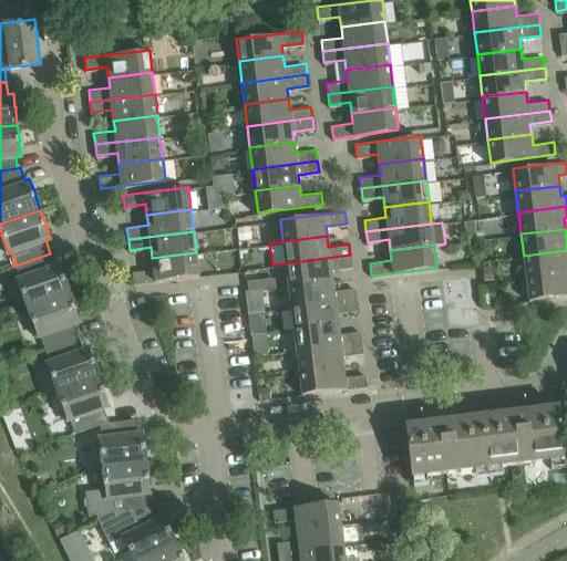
[(566,250),(524,256),(526,277),(566,271),(566,250)]
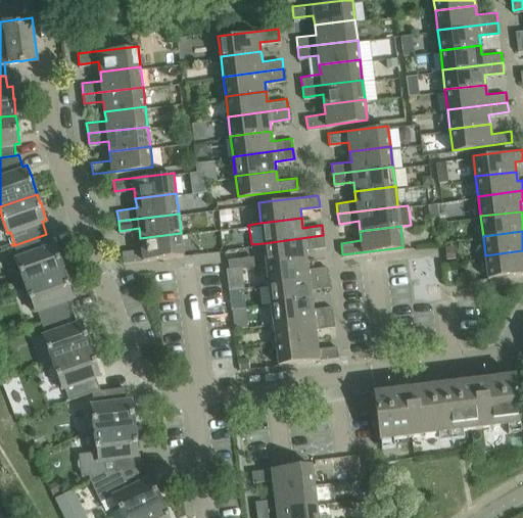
[(181,233),(140,238),(142,247),(122,249),(124,261),(183,253),(181,233)]
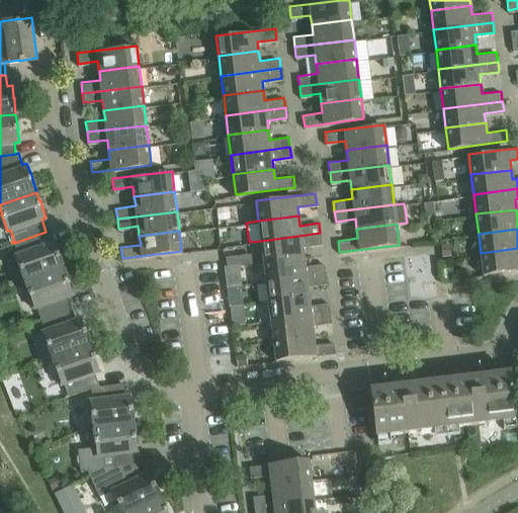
[(21,269),(25,282),(64,268),(60,256),(59,252),(58,252),(54,240),(49,241),(46,232),(14,243),(18,253),(15,253),(20,265),(19,265),(21,270),(21,269)]
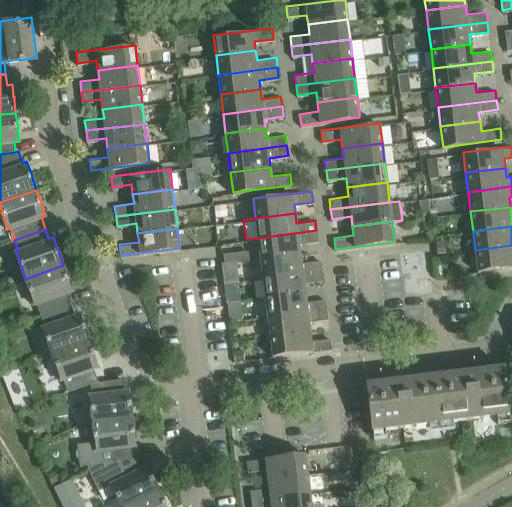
[(258,238),(260,257),(300,252),(298,243),(318,240),(316,230),(258,238)]
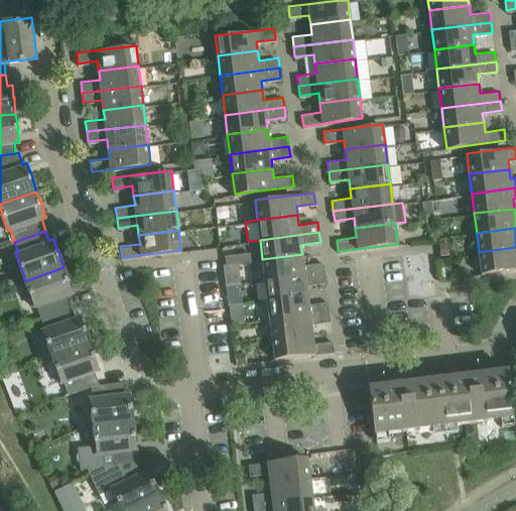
[(515,247),(479,252),(481,273),(515,268),(515,247)]
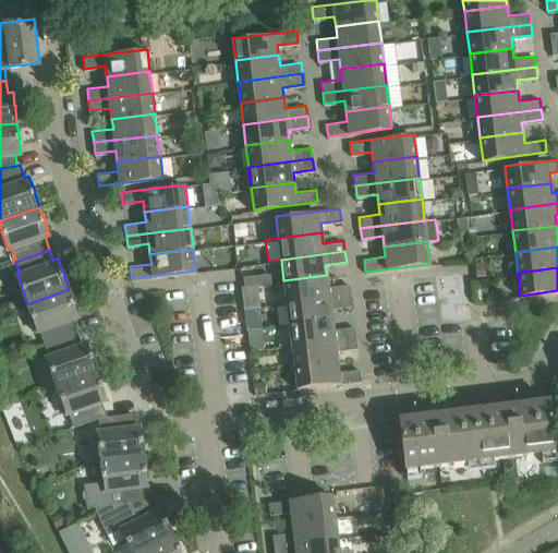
[(283,280),(287,302),(350,293),(349,283),(328,286),(327,275),(283,280)]
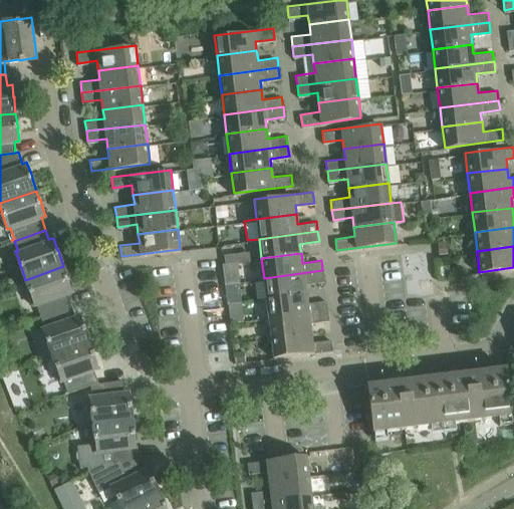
[(63,266),(25,280),(28,289),(29,293),(30,293),(34,305),(37,304),(40,314),(38,315),(38,316),(41,315),(41,316),(72,305),(67,293),(72,291),(68,279),(66,275),(63,266)]
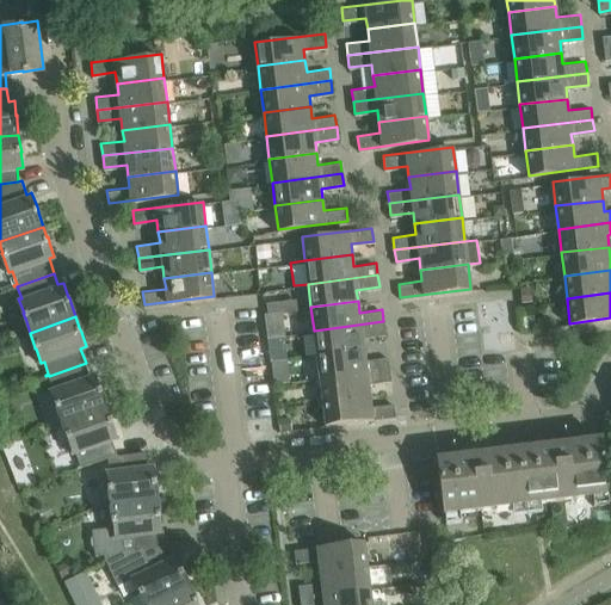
[(383,321),(314,331),(316,353),(364,347),(362,337),(384,333),(383,321)]
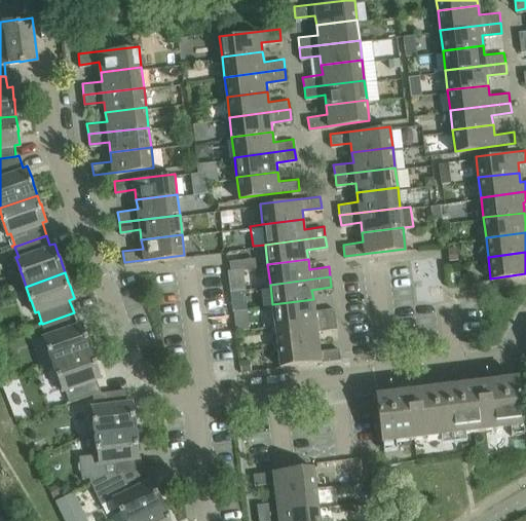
[(272,304),(274,325),(335,317),(334,306),(314,309),(313,299),(272,304)]
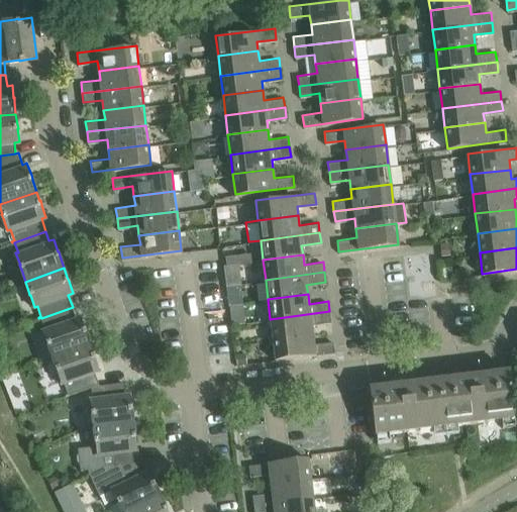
[(73,307),(41,318),(44,328),(42,329),(46,341),(47,345),(48,345),(53,357),(91,344),(86,331),(87,331),(85,327),(81,315),(76,317),(73,307)]
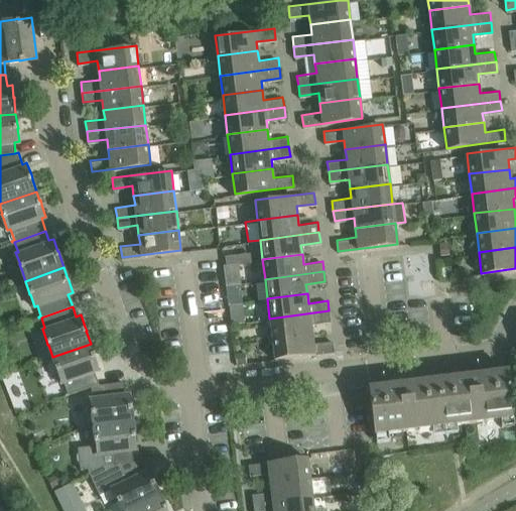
[(269,318),(272,338),(311,333),(310,323),(330,321),(329,310),(269,318)]
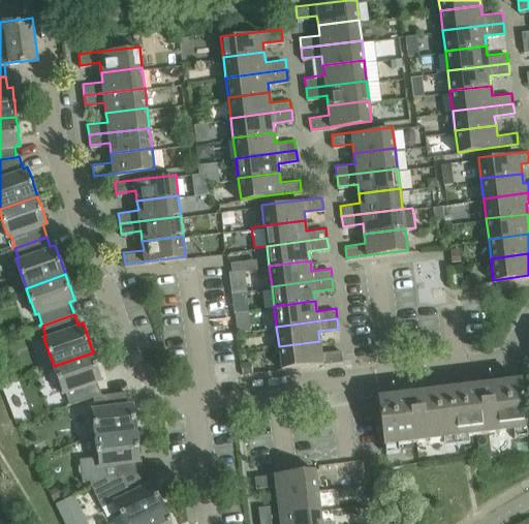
[(319,341),(279,346),(281,367),(342,360),(341,348),(321,351),(319,341)]
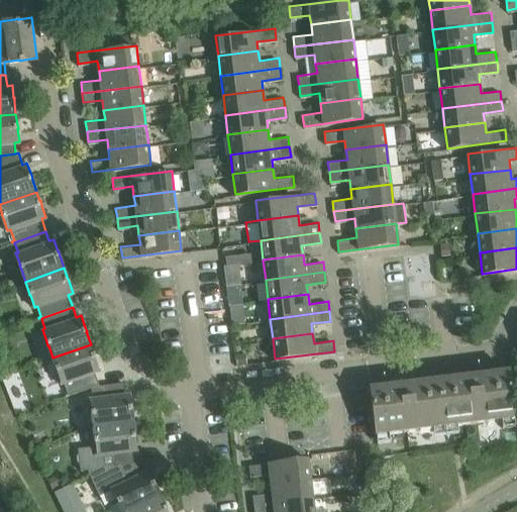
[(94,352),(91,344),(53,357),(56,367),(57,371),(62,383),(64,382),(68,393),(65,394),(66,394),(88,386),(91,386),(99,384),(95,371),(99,369),(95,356),(96,356),(94,352)]
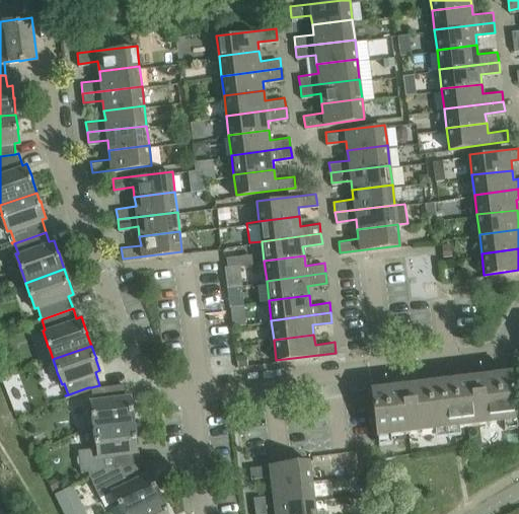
[(441,379),(447,426),(517,418),(511,370),(441,379)]
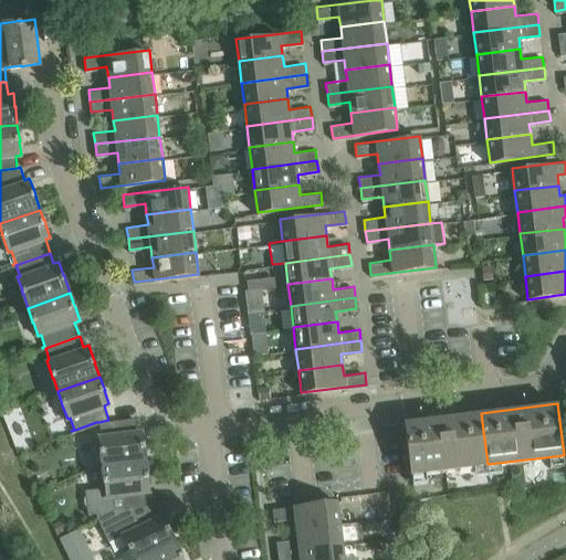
[(488,464),(481,413),(405,422),(411,474),(488,464)]
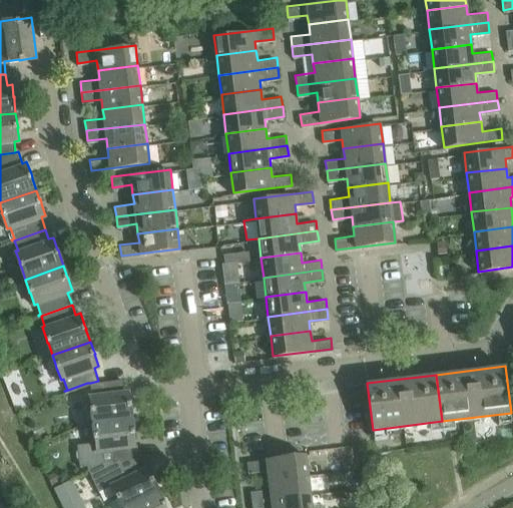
[(122,378),(98,381),(90,383),(91,394),(89,394),(90,407),(91,411),(93,424),(132,419),(131,407),(131,406),(131,402),(130,402),(129,390),(124,390),(122,378)]
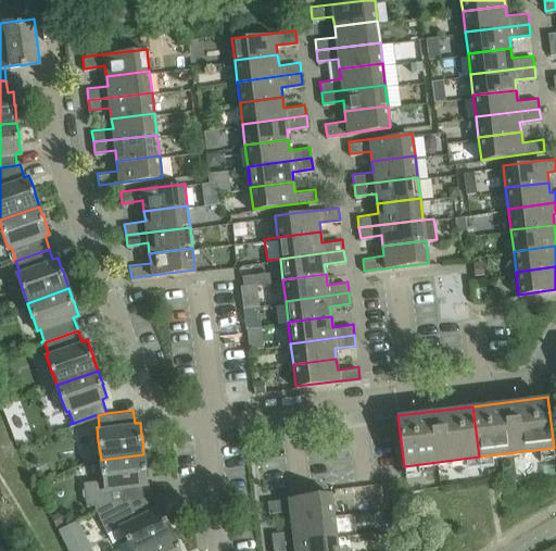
[(95,503),(96,508),(105,502),(115,501),(143,496),(142,484),(148,484),(146,470),(147,470),(146,465),(143,454),(101,460),(102,470),(101,471),(102,475),(103,478),(84,480),(87,504),(95,503)]
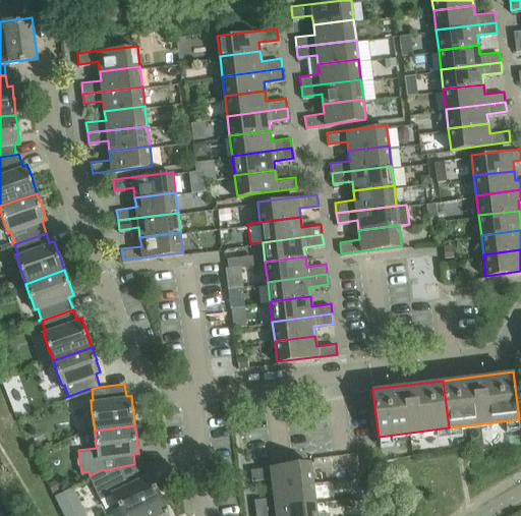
[(272,476),(273,485),(312,480),(310,460),(250,467),(251,478),(272,476)]
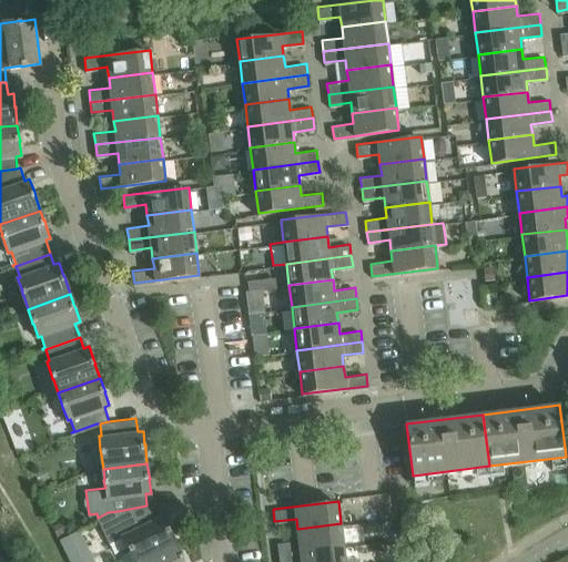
[(135,561),(142,561),(178,545),(171,532),(169,528),(162,515),(158,518),(152,506),(146,506),(118,511),(108,512),(98,518),(110,542),(123,535),(129,548),(130,552),(131,551),(135,561)]
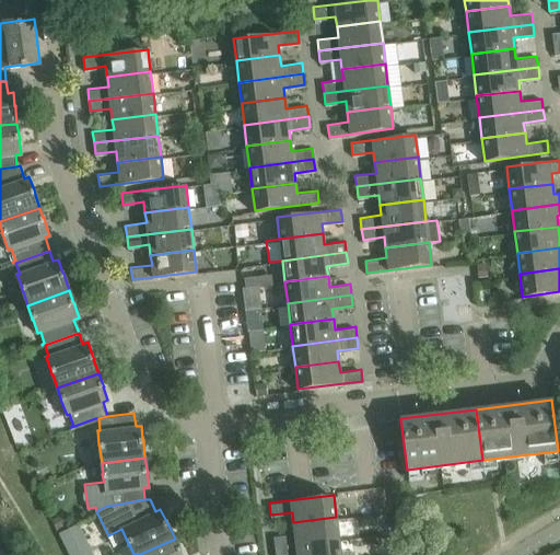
[(66,523),(60,513),(53,518),(57,528),(66,523)]
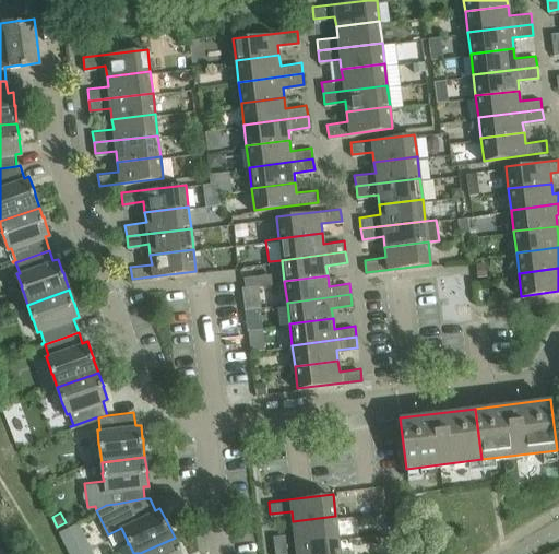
[(273,534),(274,545),(339,538),(335,516),(293,521),(294,532),(273,534)]
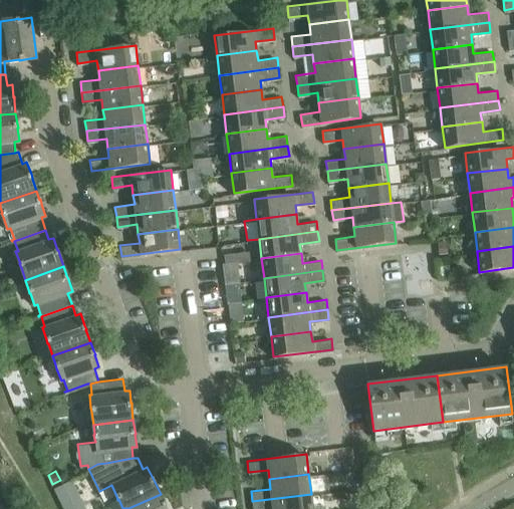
[(85,508),(72,480),(55,488),(65,508),(85,508)]
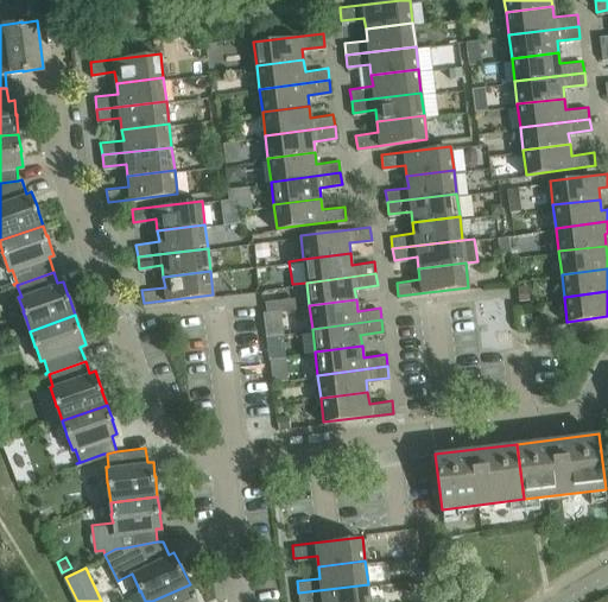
[(197,601),(196,599),(197,599),(195,594),(190,584),(152,601),(197,601)]
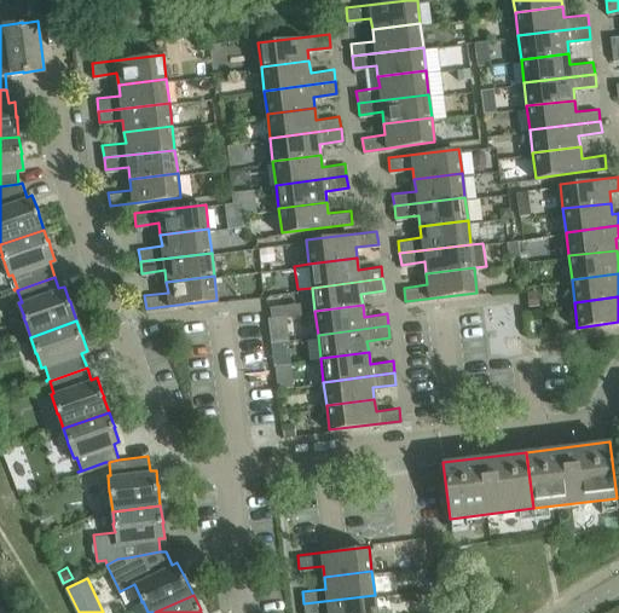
[(324,612),(328,612),(376,612),(375,595),(304,603),(305,612),(324,612)]
